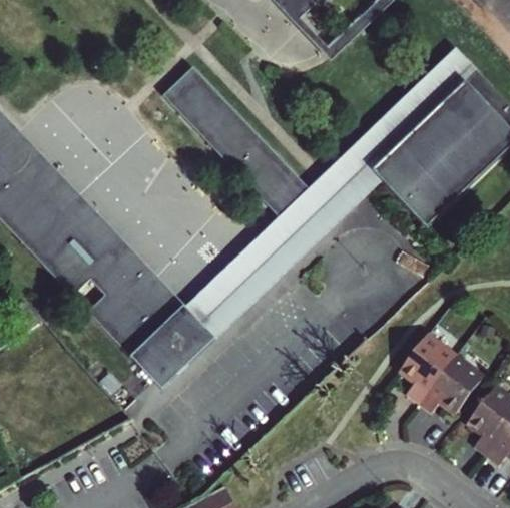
[(275,0),(298,24),(324,0),(275,0)]
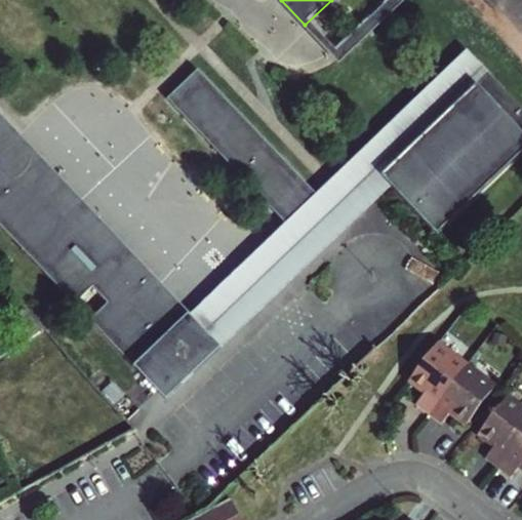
[(0,225),(8,234),(163,405),(386,190),(431,231),(521,144),(521,102),(468,42),(316,194),(196,69),(166,94),(289,223),(186,311),(0,114),(0,225)]
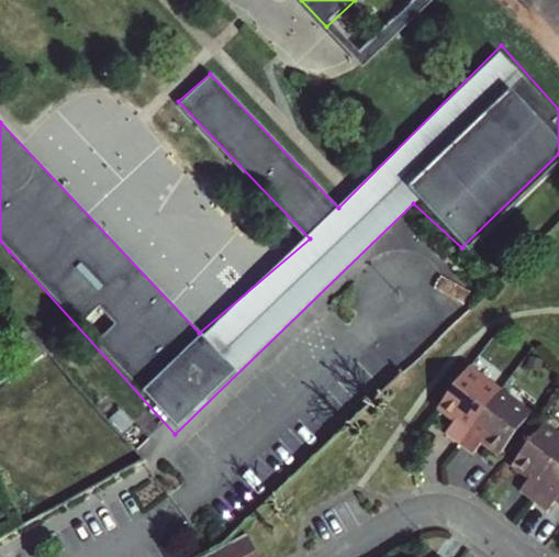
[(460,439),(502,386),(472,363),(442,402),(458,414),(447,429),(460,439)]
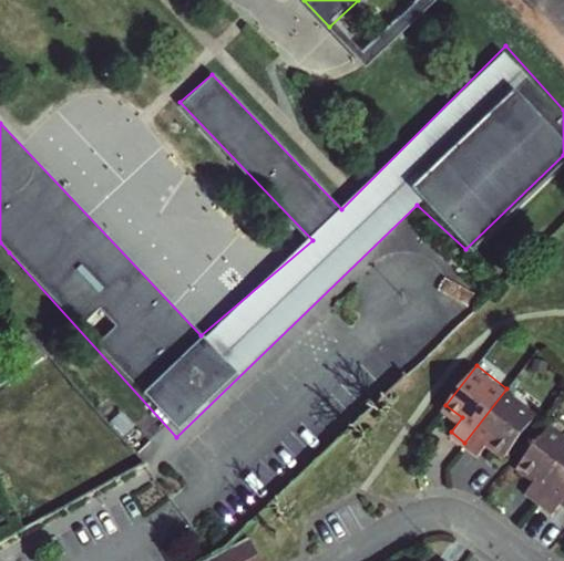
[(506,453),(536,413),(506,388),(464,443),(477,453),(489,438),(506,453)]
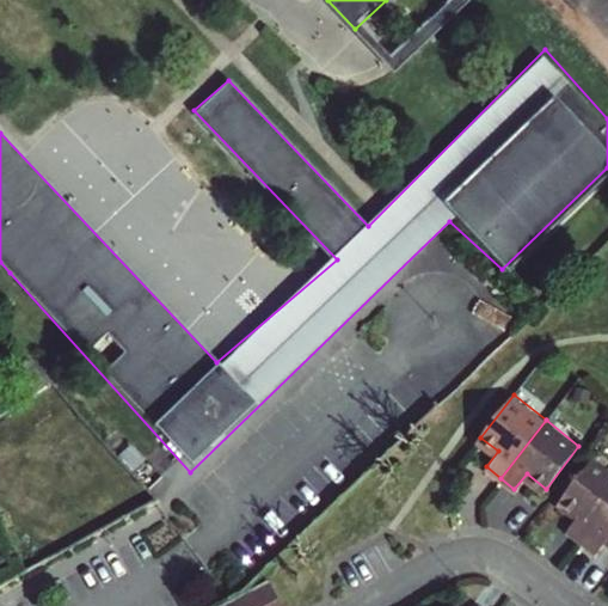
[(579,540),(607,502),(607,469),(591,455),(557,499),(576,513),(564,527),(579,540)]
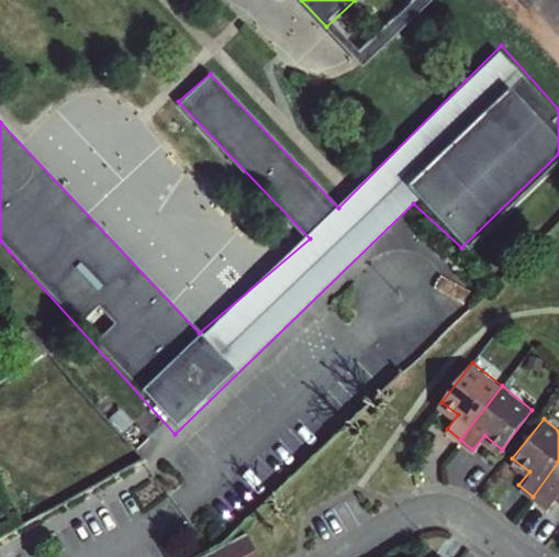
[(546,507),(556,493),(558,496),(558,461),(533,497),(546,507)]
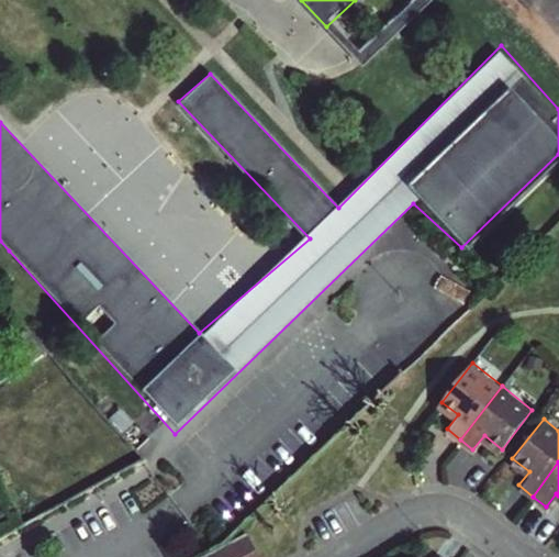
[(253,556),(238,530),(224,537),(234,556),(253,556)]
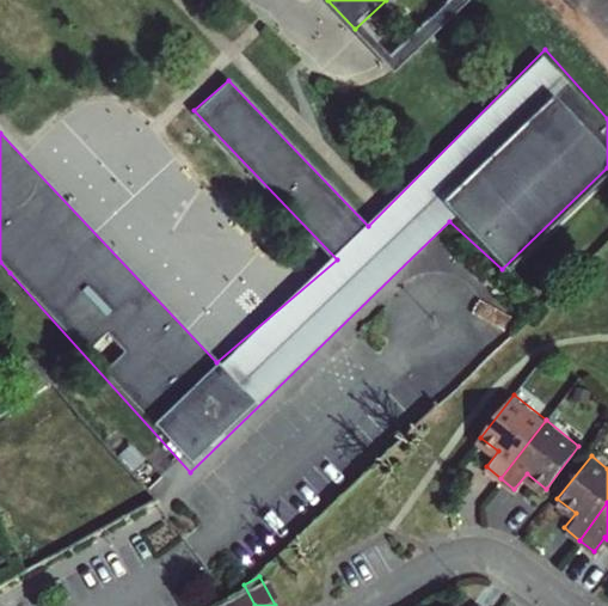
[(255,605),(244,585),(232,592),(229,593),(235,605),(255,605)]
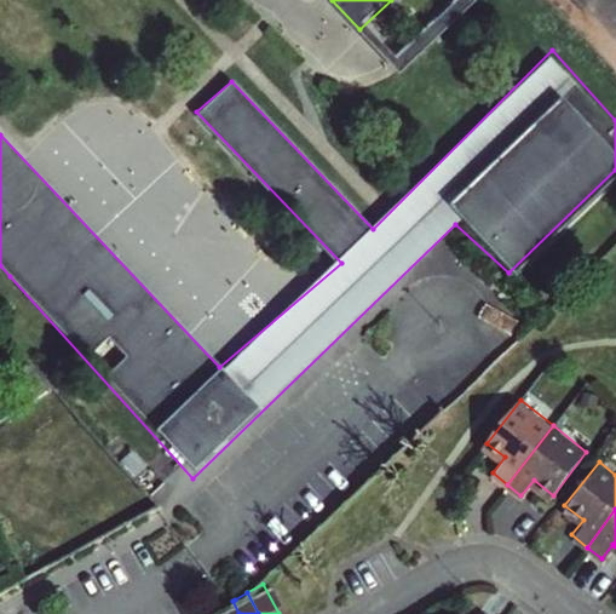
[(239,613),(232,601),(217,610),(218,613),(239,613)]
